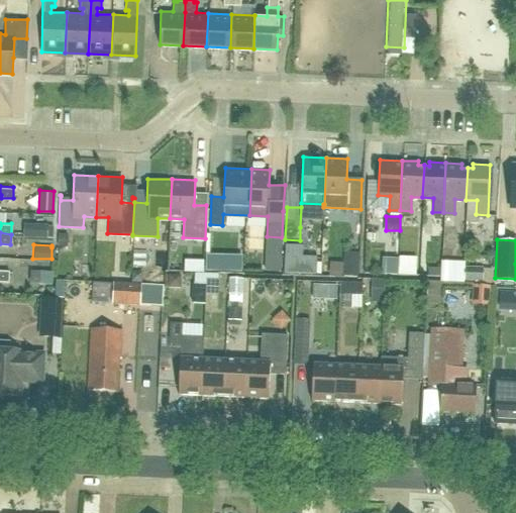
[(346,248),(345,261),(344,275),(356,276),(358,249),(346,248)]
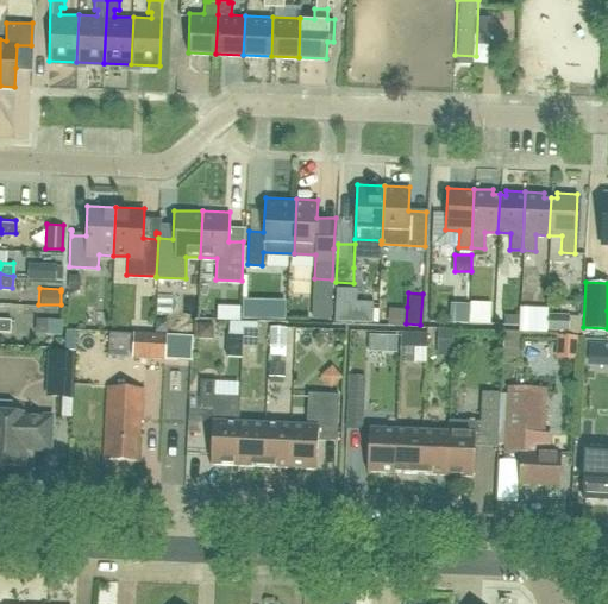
[(491,322),(493,301),(471,300),(470,321),(491,322)]
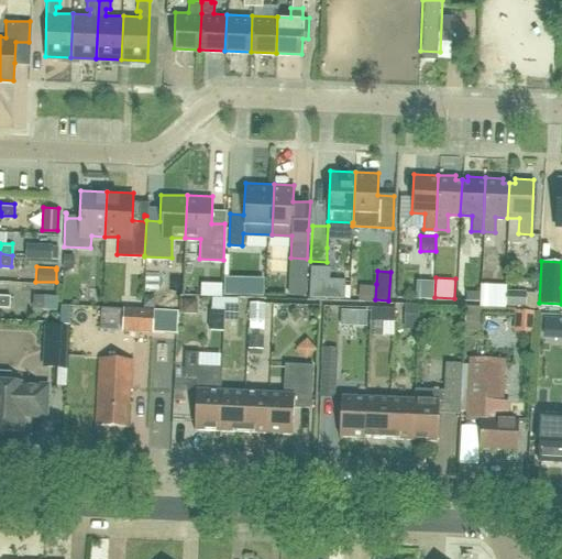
[(268,278),(268,294),(288,294),(288,278),(268,278)]
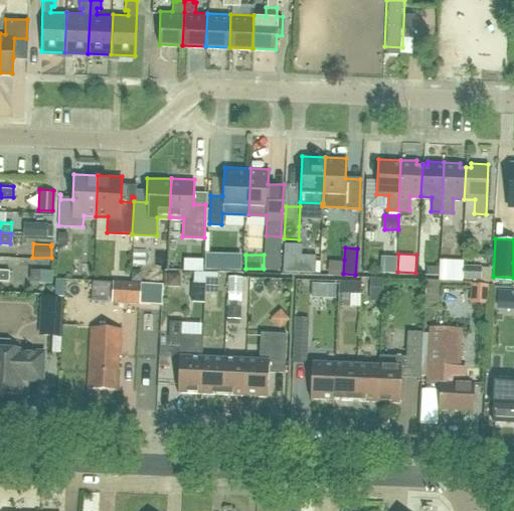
[(222,269),(242,269),(242,256),(222,256),(222,269)]
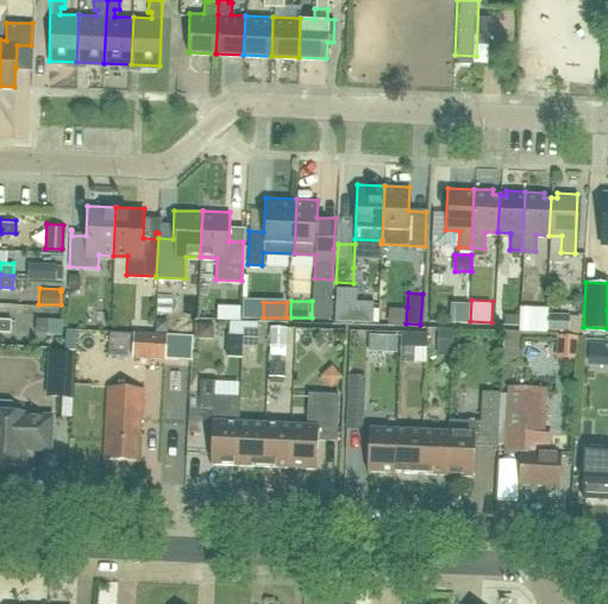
[(245,307),(245,312),(248,315),(252,315),(255,312),(255,308),(252,304),(249,304),(245,307)]
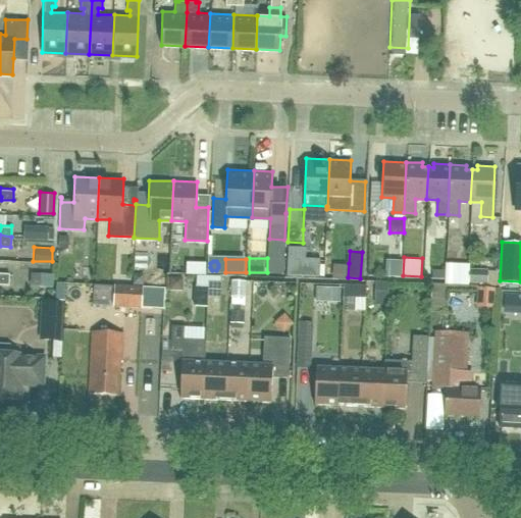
[(132,265),(132,282),(140,283),(140,265),(132,265)]
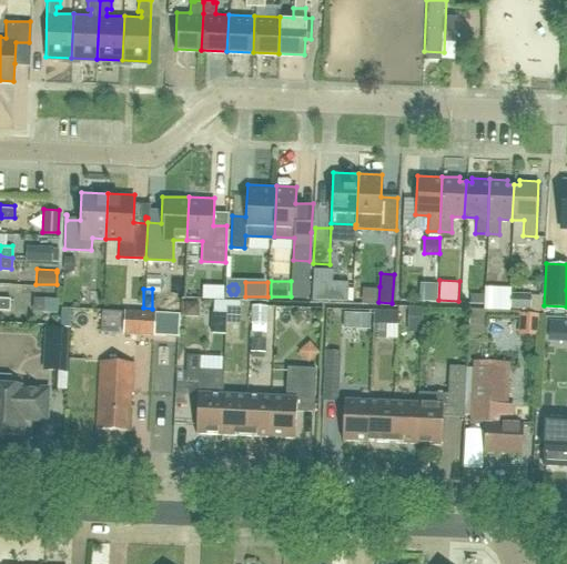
[(508,305),(529,306),(529,292),(509,291),(508,305)]
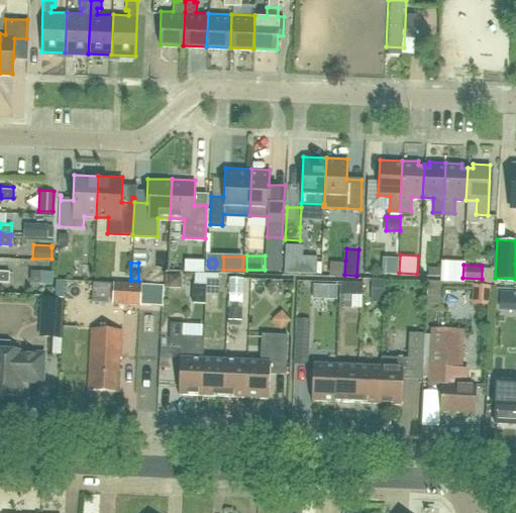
[(0,280),(8,281),(9,270),(0,269),(0,280)]
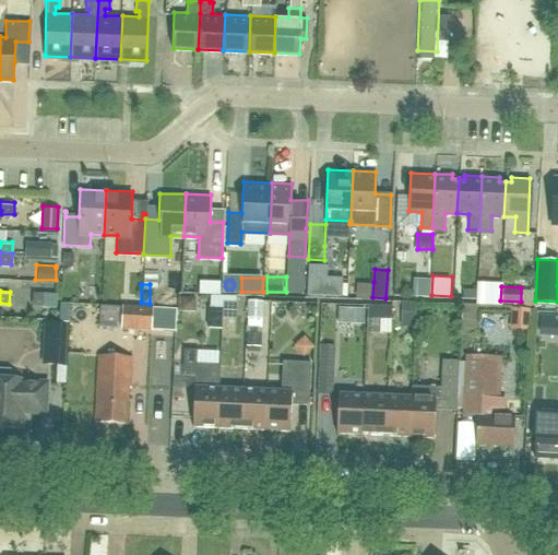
[(54,292),(39,292),(39,306),(54,306),(54,292)]
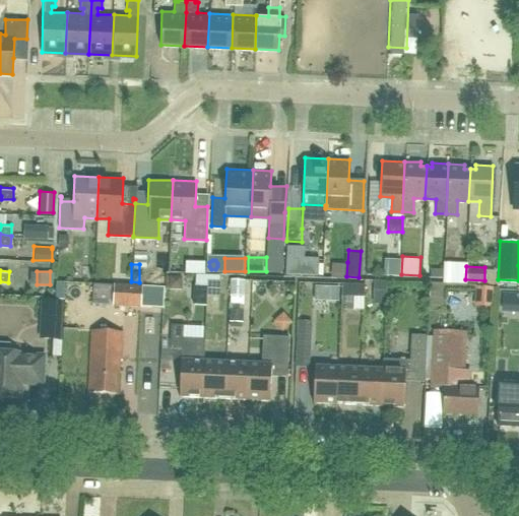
[(195,282),(207,282),(207,273),(195,272),(195,282)]
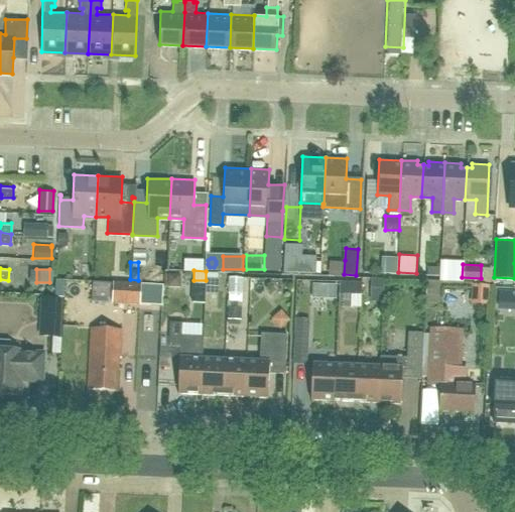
[(218,271),(206,271),(206,280),(218,281),(218,271)]
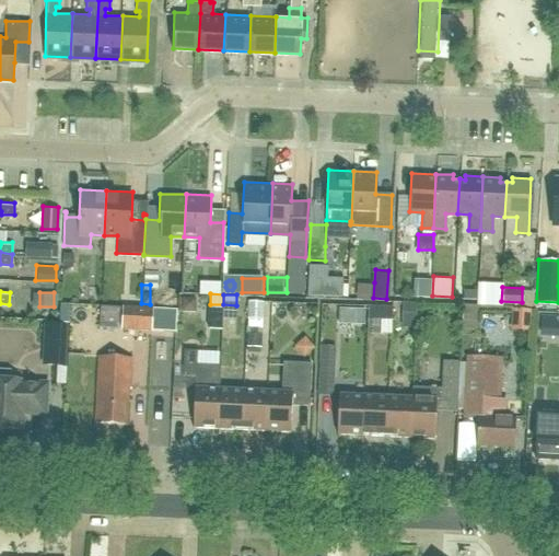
[(248,325),(265,325),(266,299),(249,298),(248,325)]
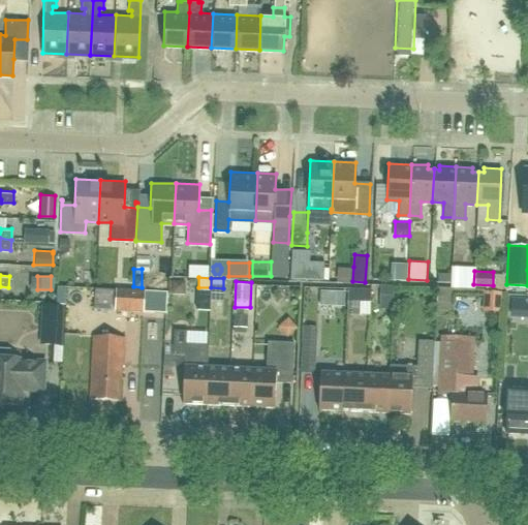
[(380,283),(379,294),(379,306),(392,307),(393,283),(380,283)]
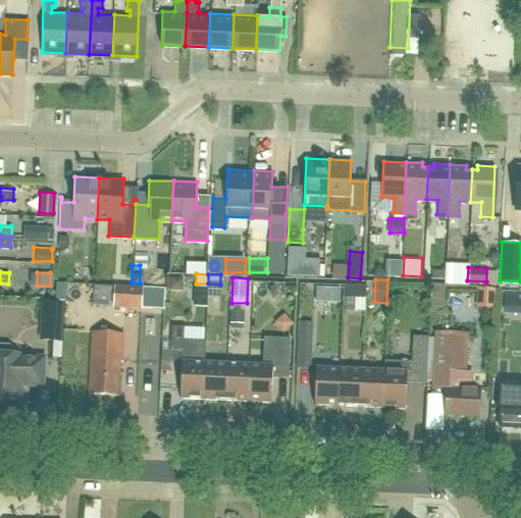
[(342,293),(343,282),(330,282),(329,293),(342,293)]
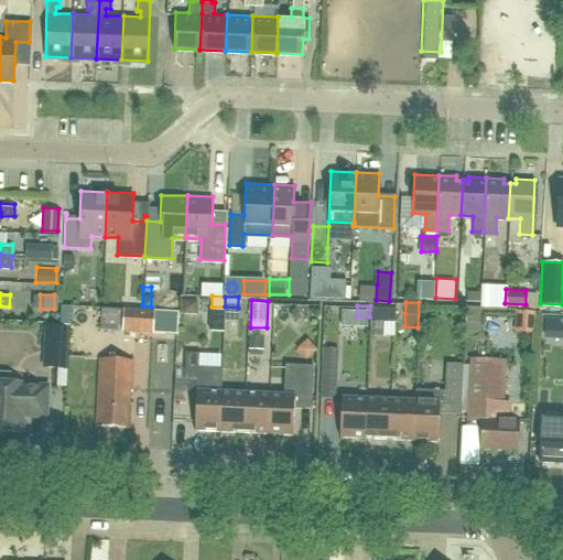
[(392,307),(370,305),(369,316),(369,331),(382,331),(382,316),(392,316),(392,307)]
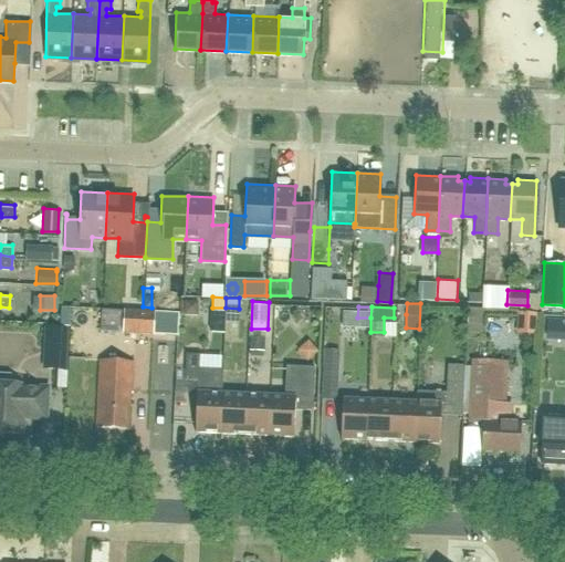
[(536,329),(537,308),(515,306),(514,329),(536,329)]
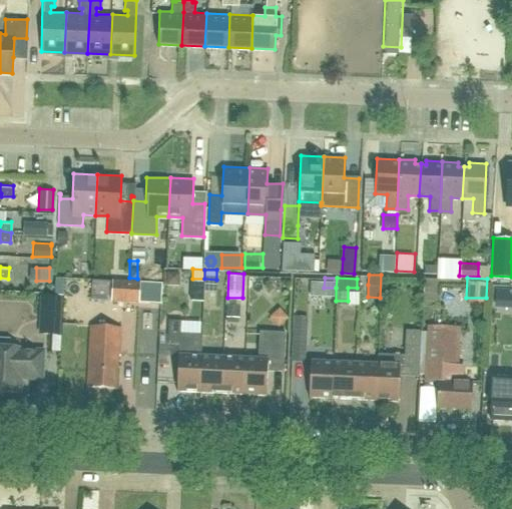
[(112,279),(110,299),(138,300),(139,280),(112,279)]
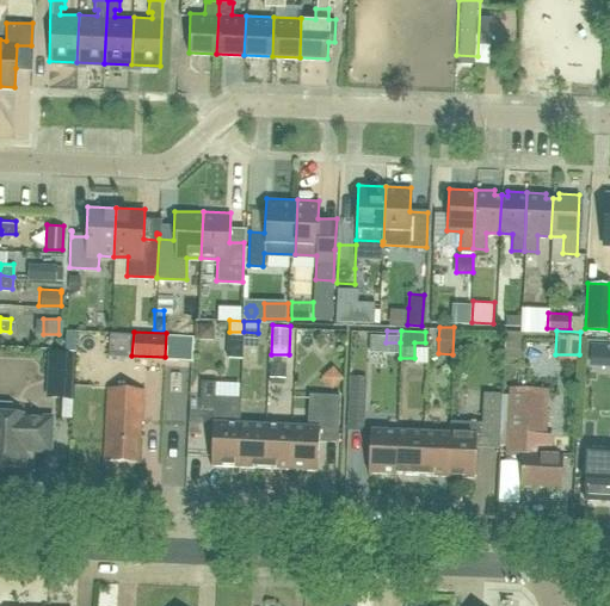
[(349,373),(346,426),(363,427),(365,375),(349,373)]
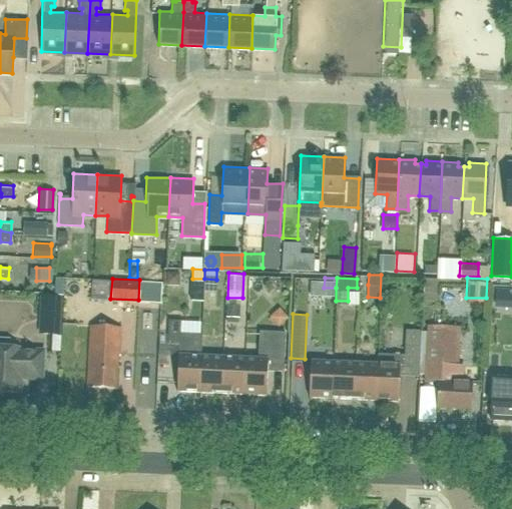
[(178,343),(178,353),(176,389),(198,390),(200,354),(201,332),(179,331),(180,319),(168,319),(166,343),(178,343)]
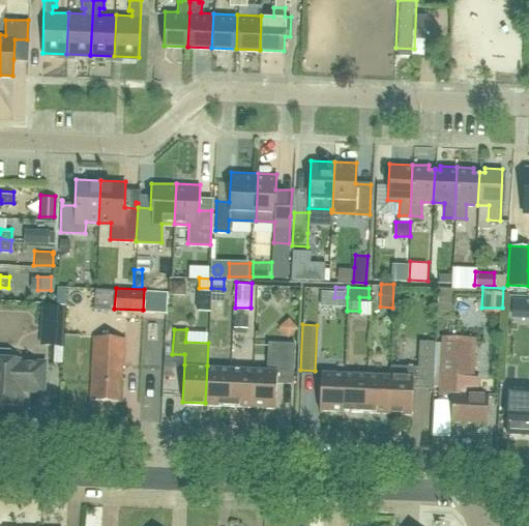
[(93,333),(89,397),(121,399),(122,379),(120,379),(121,366),(123,366),(124,335),(93,333)]
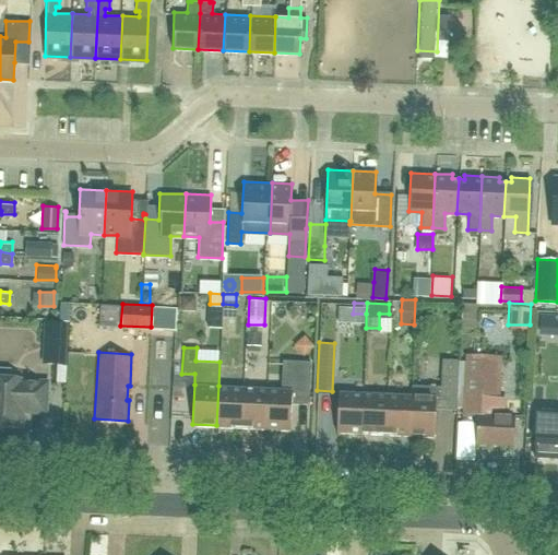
[(498,397),(499,375),(500,364),(500,355),(482,353),(481,359),(464,359),(462,414),(476,415),(475,443),(512,445),(514,416),(503,415),(505,397),(498,397)]
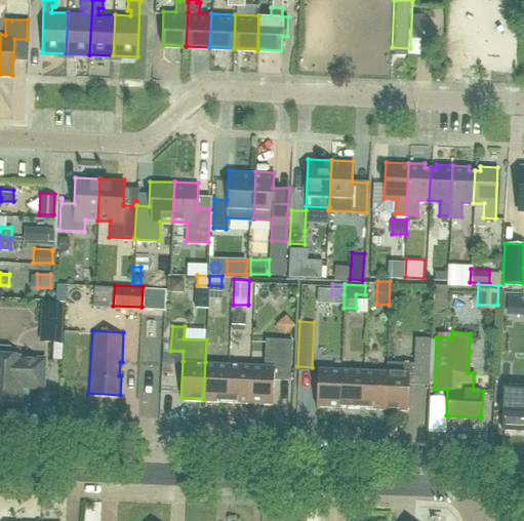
[(413,360),(412,372),(429,373),(430,336),(414,335),(413,360)]
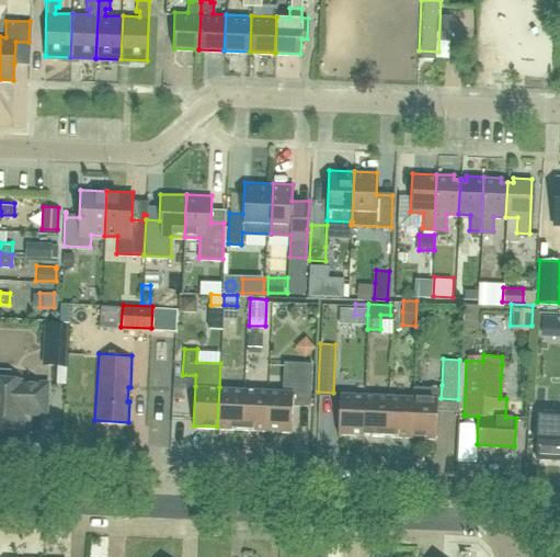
[(283,361),(282,390),(267,389),(265,429),(290,430),(293,391),(310,393),(311,362),(283,361)]
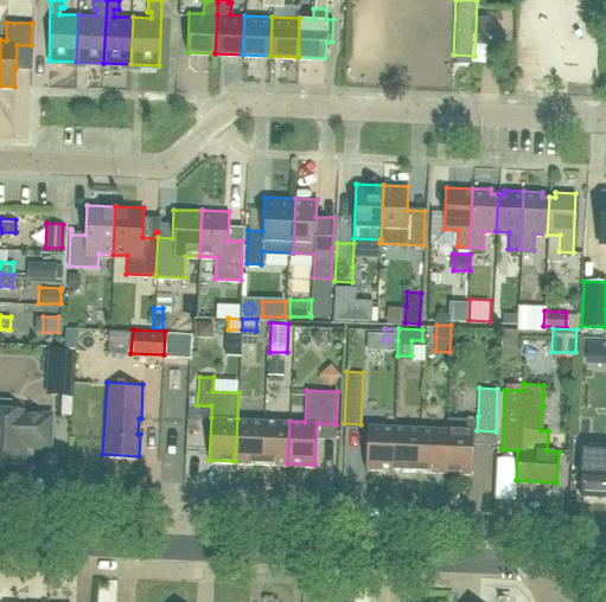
[(0,460),(23,462),(23,440),(32,441),(32,444),(49,446),(51,412),(25,411),(25,410),(0,408),(0,460)]
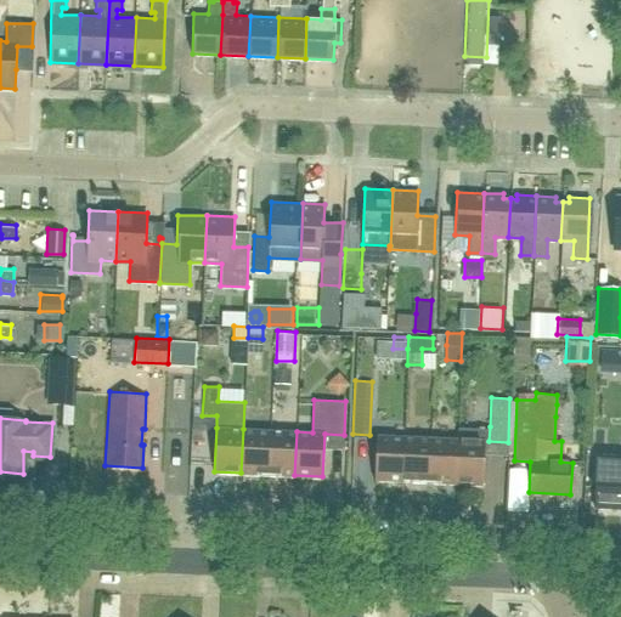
[(457,425),(457,439),(455,484),(483,485),(484,441),(489,441),(490,426),(457,425)]
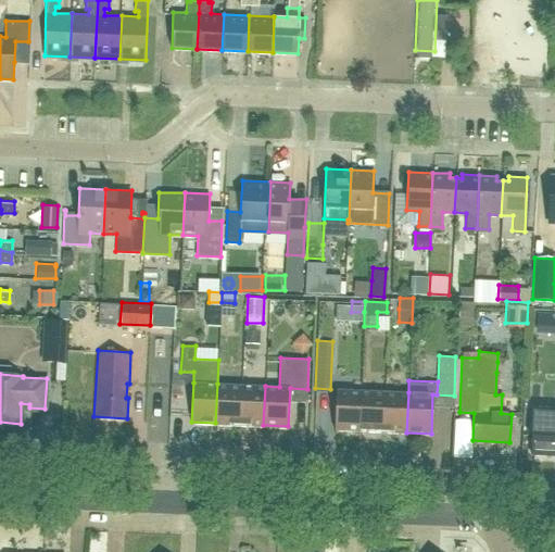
[(217,384),(215,423),(239,424),(241,385),(217,384)]
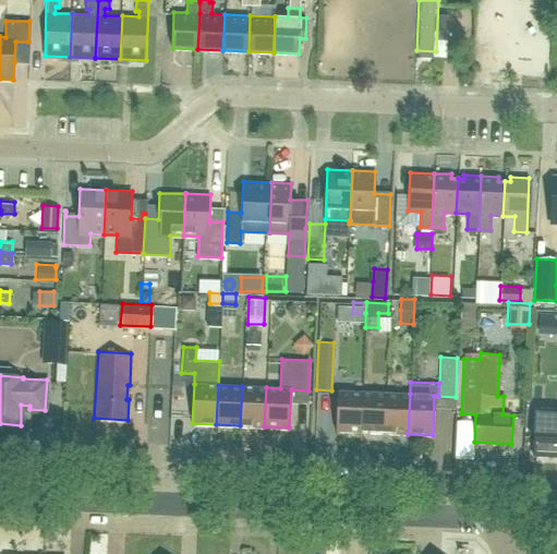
[(266,387),(242,386),(240,425),(264,426),(266,387)]
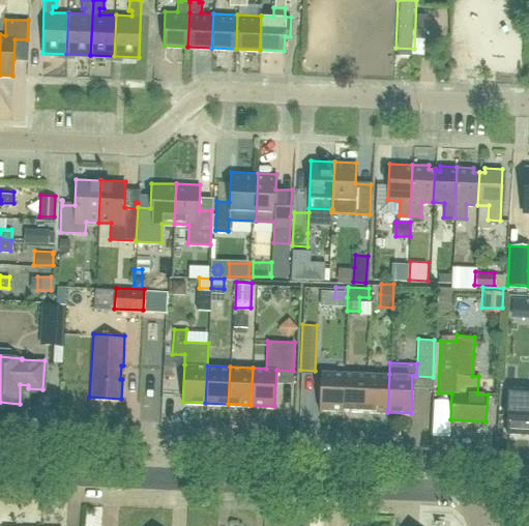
[(342,410),(344,372),(320,371),(319,408),(342,410)]
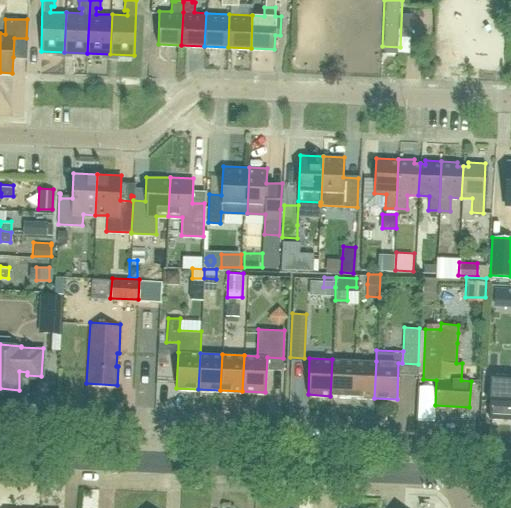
[(332,359),(330,396),(352,397),(354,360),(332,359)]
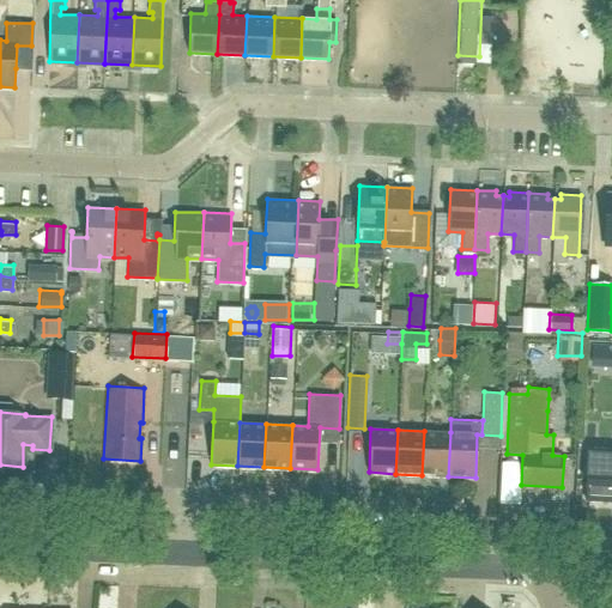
[(424,431),(422,475),(448,476),(450,432),(424,431)]
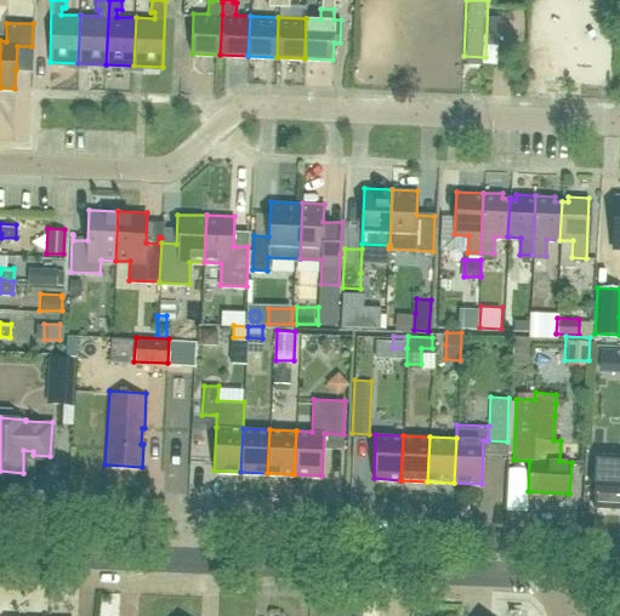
[(619,506),(619,451),(596,451),(593,506),(619,506)]
